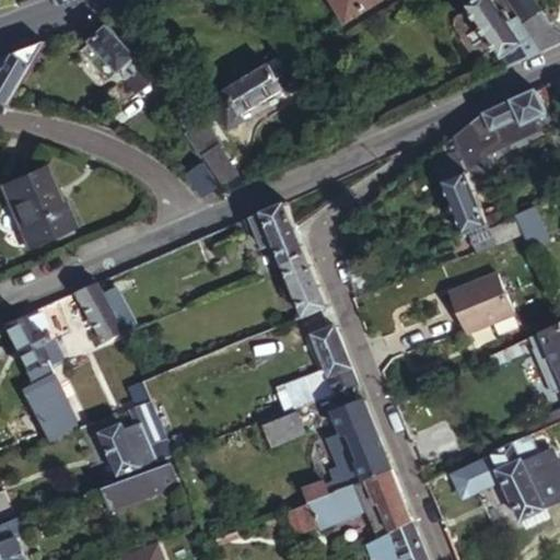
[(329,0),(345,23),(381,0),(380,0),(329,0)]
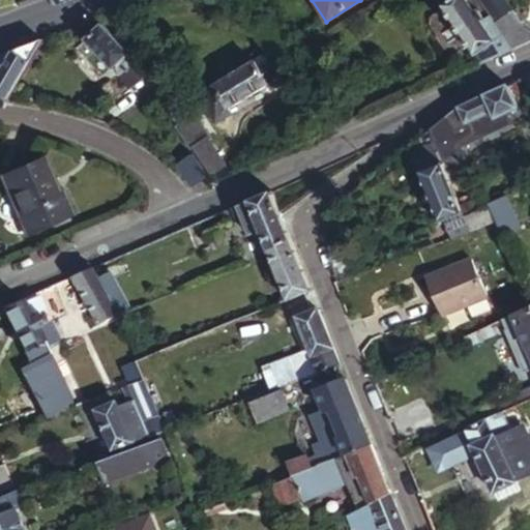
[(500,57),(511,52),(478,0),(470,0),(468,1),(467,0),(447,0),(440,5),(474,58),(482,52),(493,46),(500,57)]
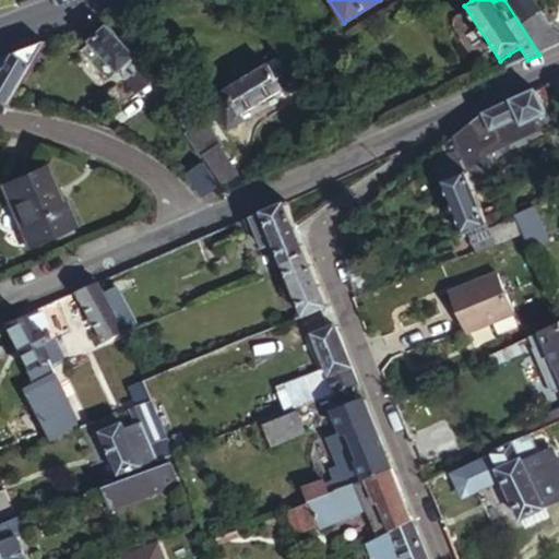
[(504,0),(539,55),(558,45),(558,38),(533,0),(504,0)]
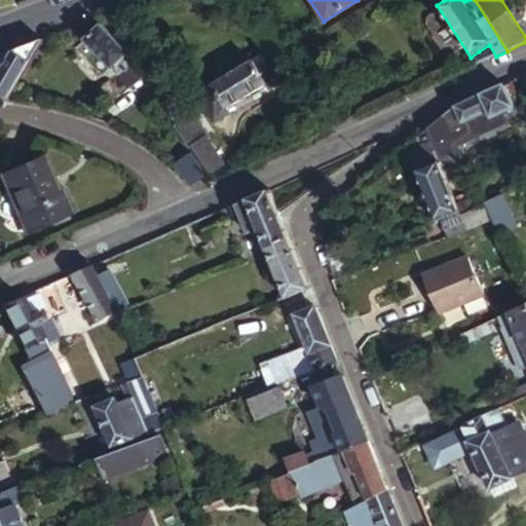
[(155,95),(140,71),(101,27),(84,42),(88,45),(109,68),(142,105),(155,95)]
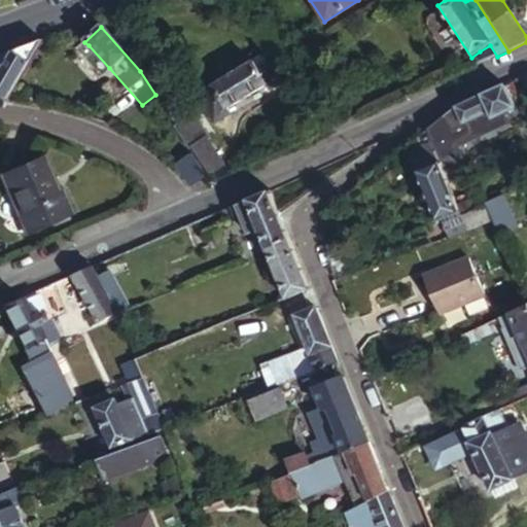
[(0,99),(7,101),(44,41),(0,57),(0,99)]
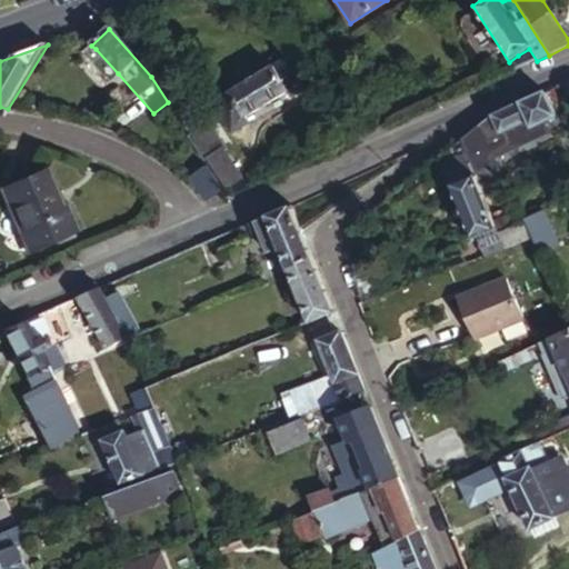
[(107,83),(118,73),(96,49),(85,59),(107,83)]
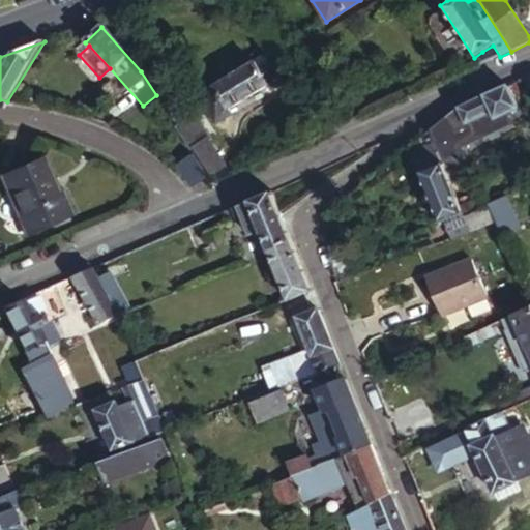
[(490,61),(500,57),(493,46),(482,52),(490,61)]
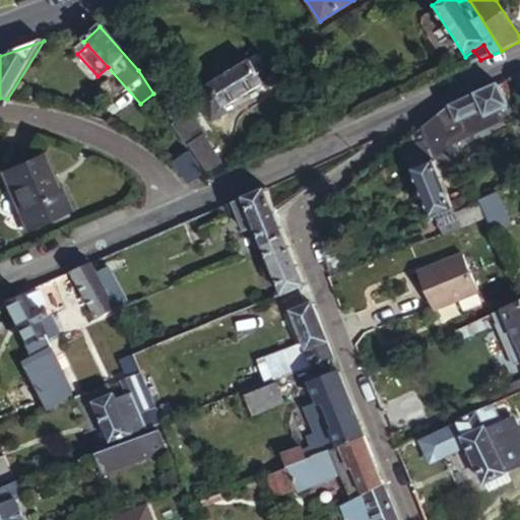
[(269,54),(194,94),(209,122),(225,113),(222,106),(264,83),(267,90),(284,80),(269,54)]
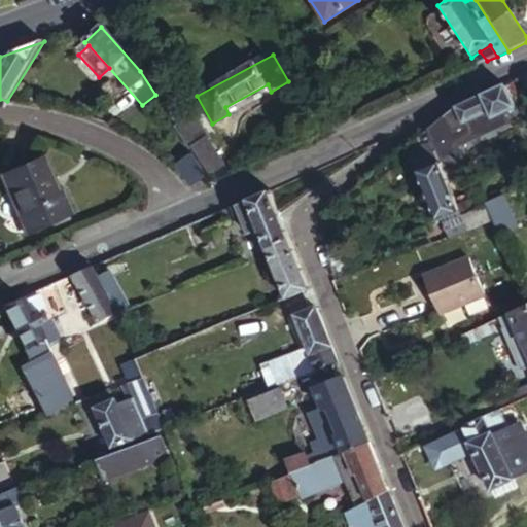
[(450,107),(442,114),(450,137),(465,130),(463,124),(487,112),(489,116),(513,106),(502,82),(450,107)]
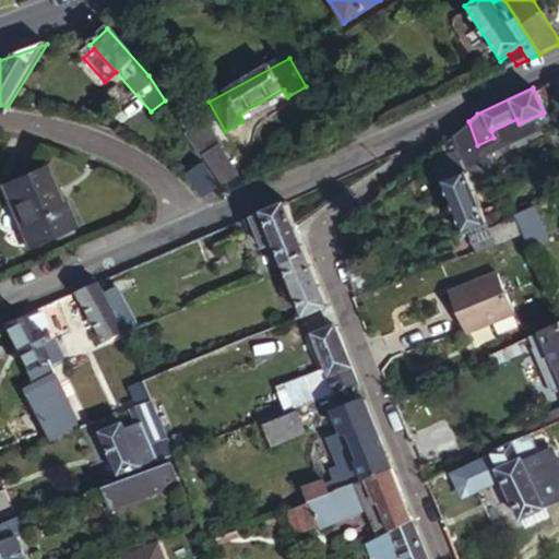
[(224,185),(238,176),(217,146),(203,155),(224,185)]
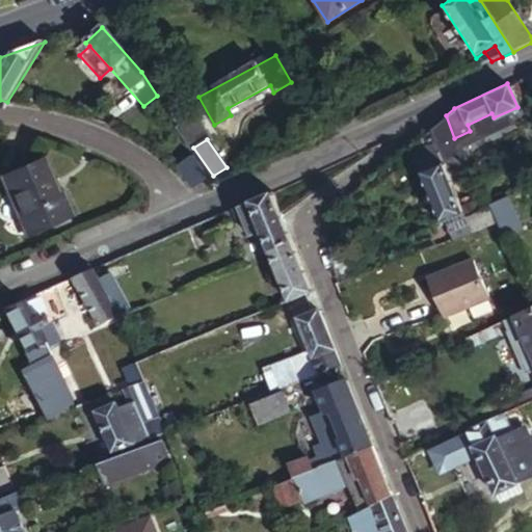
[(181,165),(194,185),(208,177),(194,156),(181,165)]
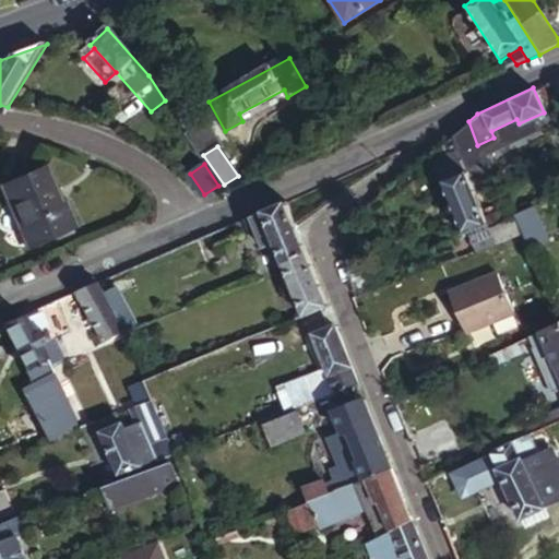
[(487,224),(464,167),(440,177),(461,229),(466,227),(475,249),(520,229),(518,224),(513,213),(487,224)]
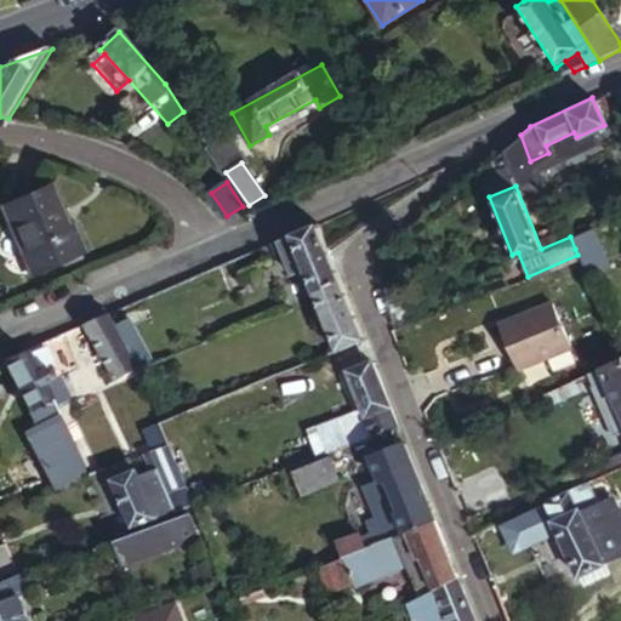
[(4,211),(34,278),(86,255),(75,229),(70,231),(51,191),(4,211)]
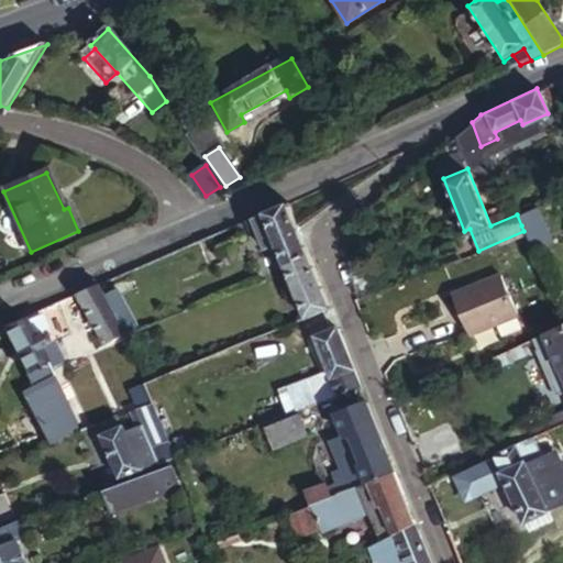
[(311,255),(290,201),(241,222),(244,232),(255,229),(265,251),(278,246),(285,265),(311,255)]
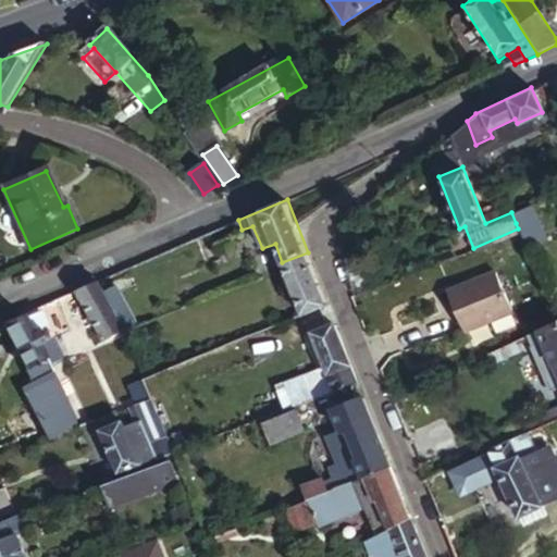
[(533,202),(511,212),(516,223),(537,213),(533,202)]
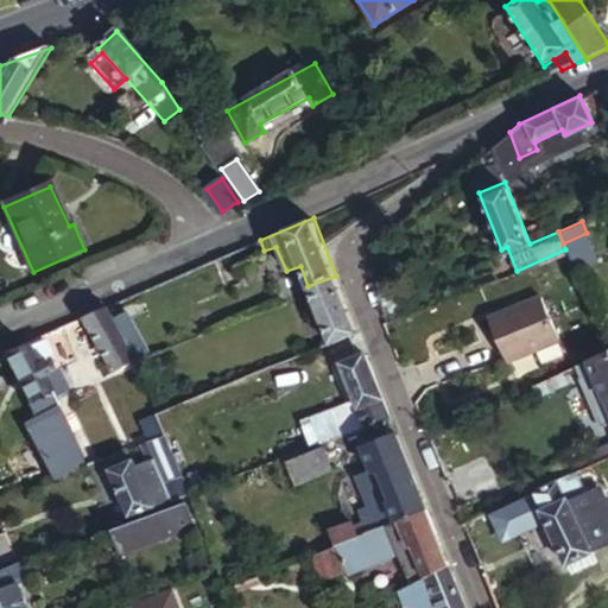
[(563,244),(565,249),(576,272),(600,261),(587,233),(563,244)]
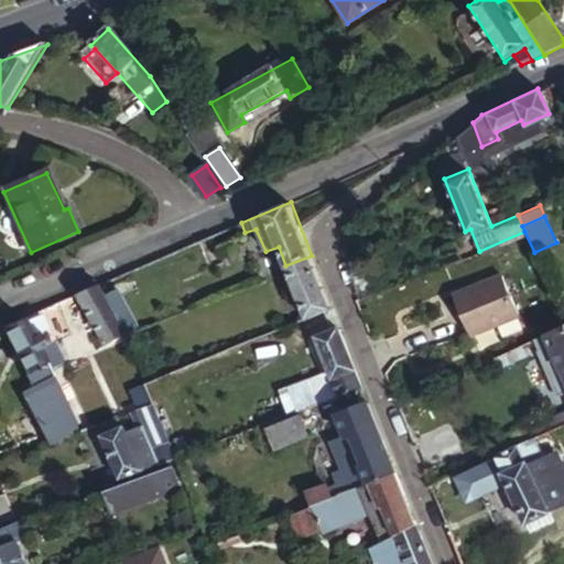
[(334,313),(312,256),(285,266),(296,292),(286,295),(293,311),(302,307),(307,323),(334,313)]
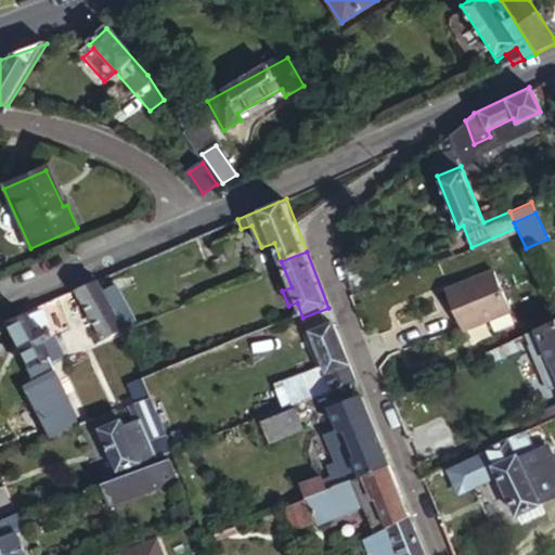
[(464,326),(511,306),(494,267),(448,286),(464,326)]
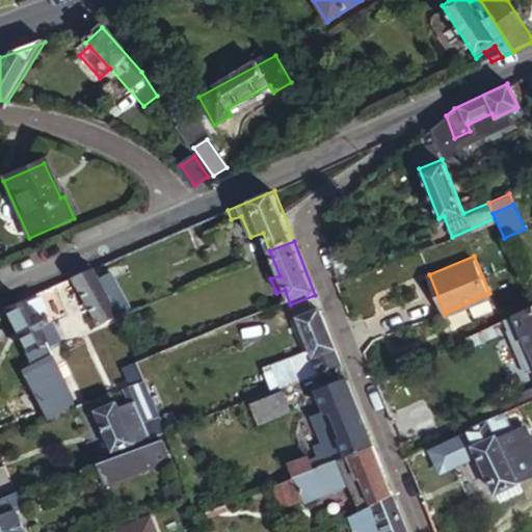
[(110,322),(116,326),(118,325),(115,319),(98,275),(95,269),(70,280),(98,328),(110,322)]
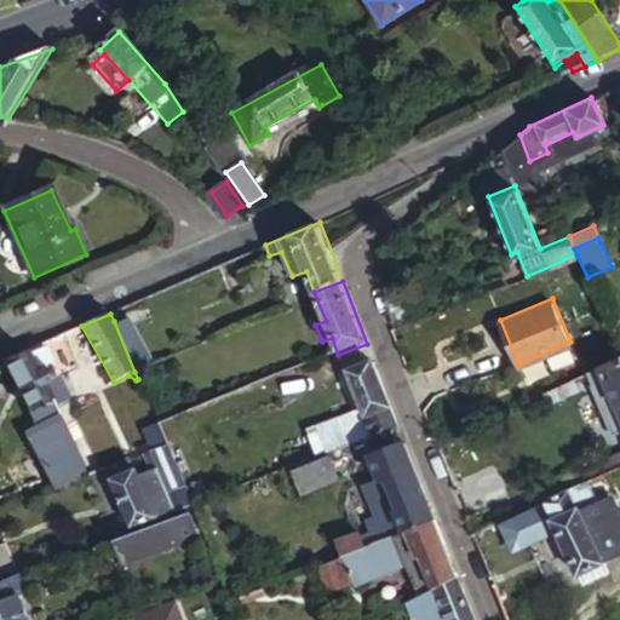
[(114,321),(135,372),(148,366),(127,315),(114,321)]
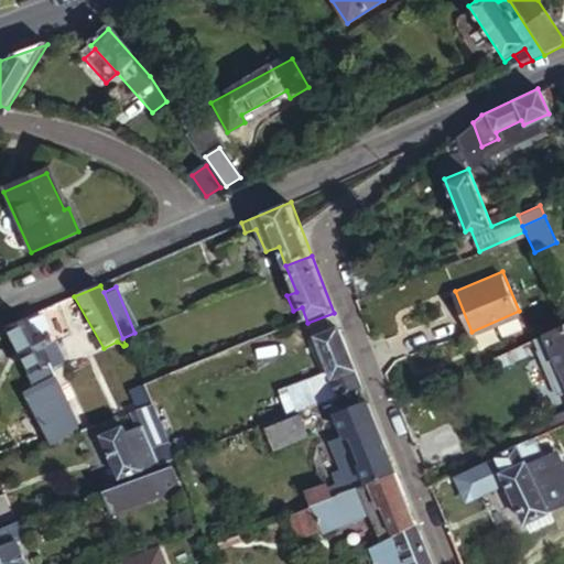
[(44,310),(52,344),(66,339),(58,303),(44,310)]
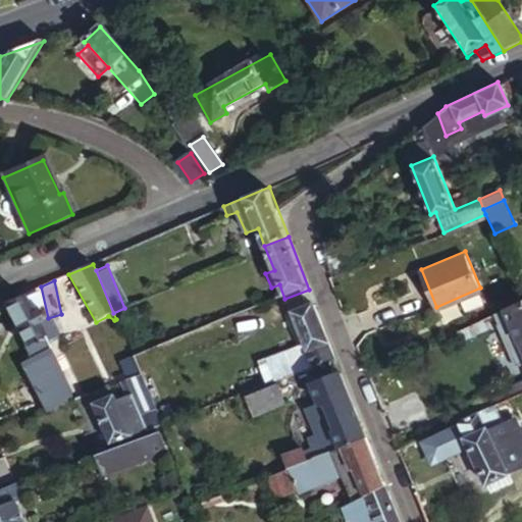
[(45,345),(35,324),(38,320),(36,312),(28,311),(19,296),(0,305),(0,311),(33,375),(39,371),(38,369),(33,359),(48,351),(45,345)]
